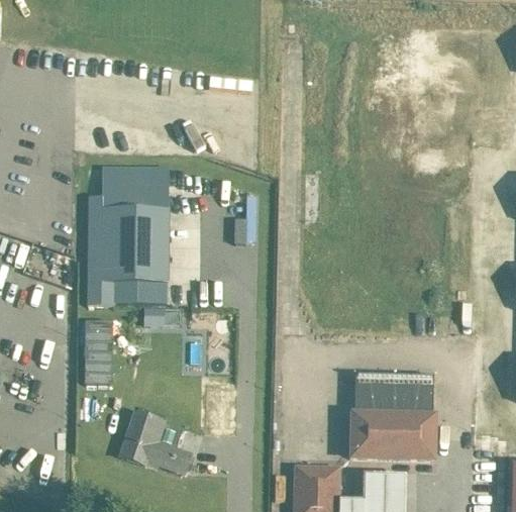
[(169,164),(103,163),(102,196),(88,195),(86,304),(115,305),(116,302),(168,303),(169,164)]
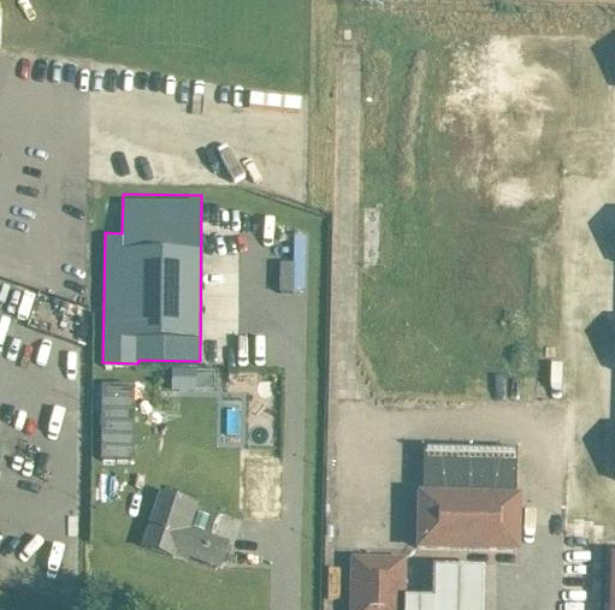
[(134,456),(135,382),(102,382),(102,456),(134,456)]
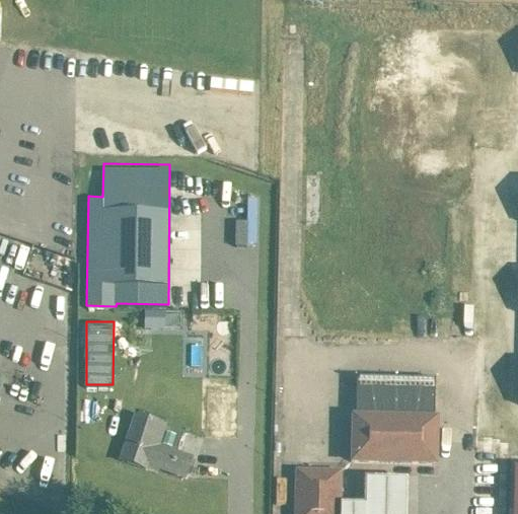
[(356,416),(355,416),(354,458),(435,460),(436,418),(435,418),(436,376),(357,374),(356,416)]
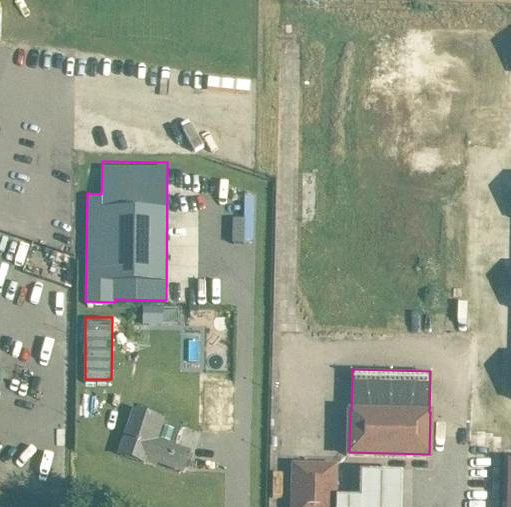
[(135,406),(120,451),(144,459),(146,455),(183,467),(190,447),(174,441),(181,422),(165,417),(165,416),(135,406)]
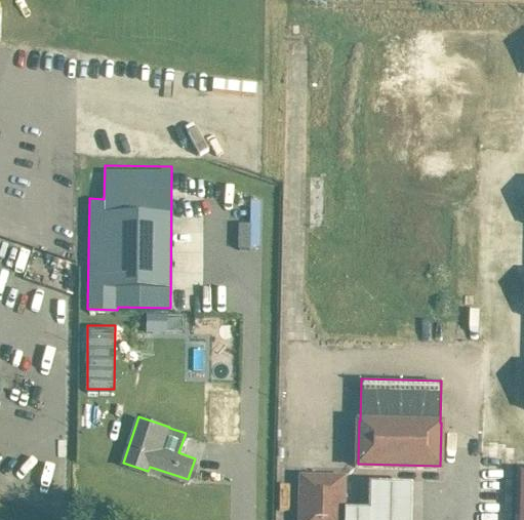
[(341,519),(344,476),(303,475),(300,519),(341,519)]
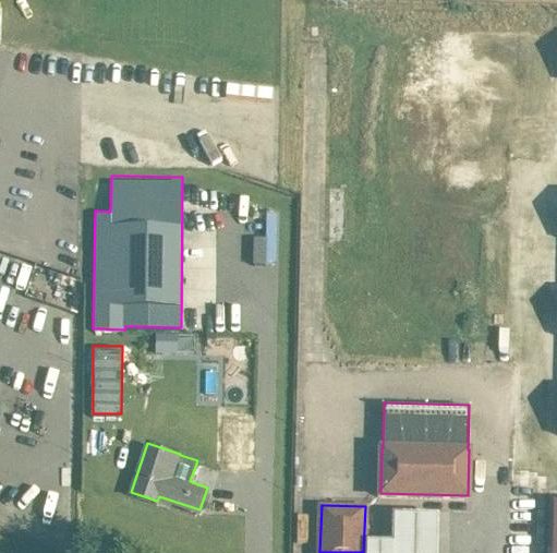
[(439,552),(440,512),(395,511),(394,540),(368,540),(368,552),(439,552)]
